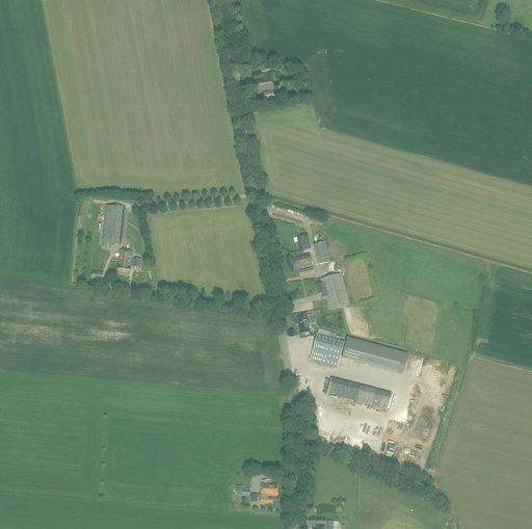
[(264,59),(248,61),(249,68),(265,65),(264,59)]
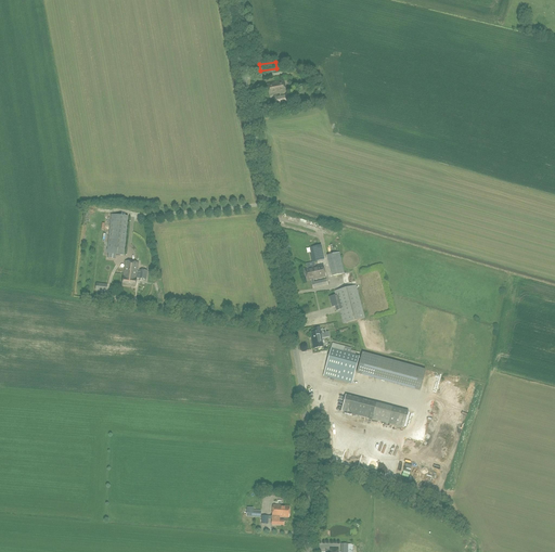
[(274,102),(286,100),(285,93),(279,94),(278,92),(285,90),(283,78),(267,81),(269,93),(274,92),(275,94),(273,95),(274,102)]
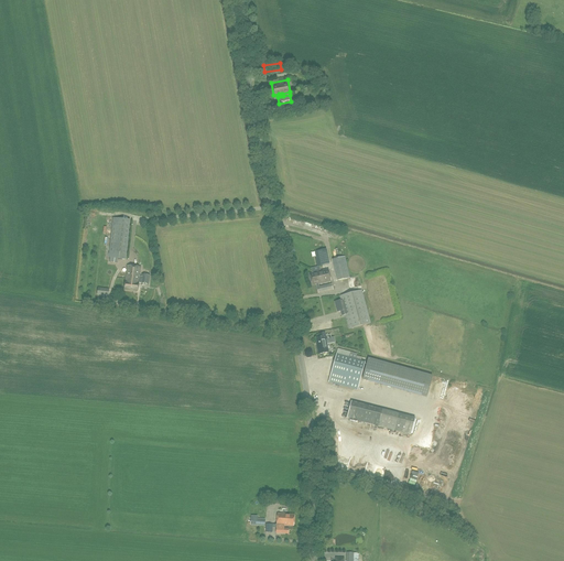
[(114,215),(109,255),(110,255),(110,259),(117,260),(118,256),(126,257),(130,216),(114,215)]
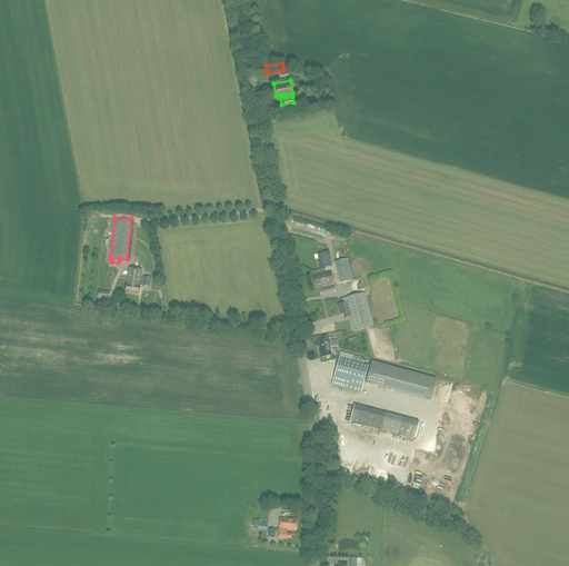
[(317,251),(320,266),(332,262),(329,248),(317,251)]
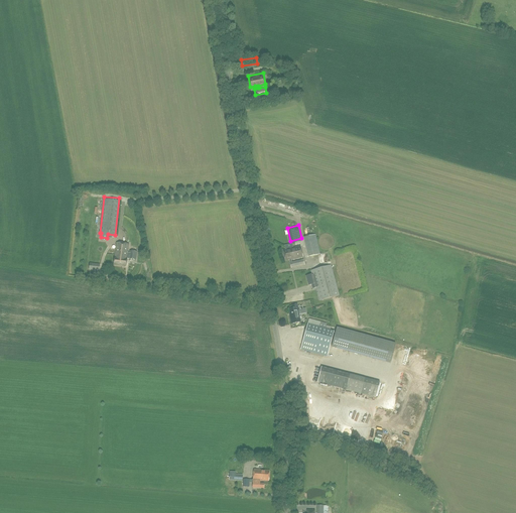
[(315,233),(303,235),(308,254),(319,251),(315,233)]
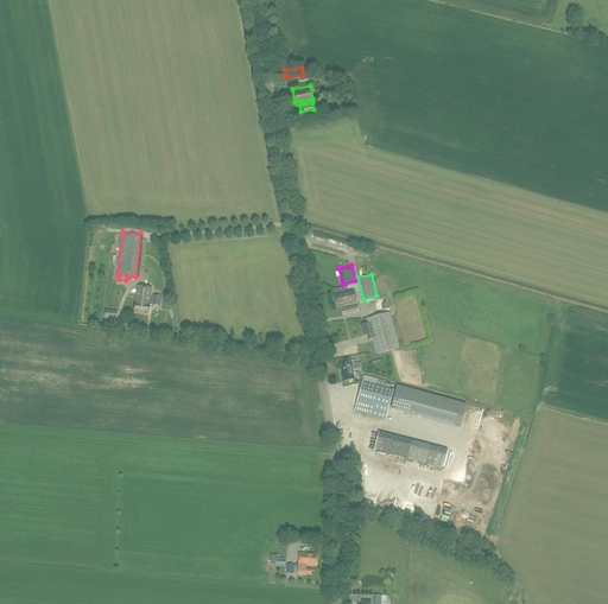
[(160,303),(162,292),(153,292),(153,294),(151,294),(152,285),(138,284),(134,309),(149,311),(150,302),(160,303)]
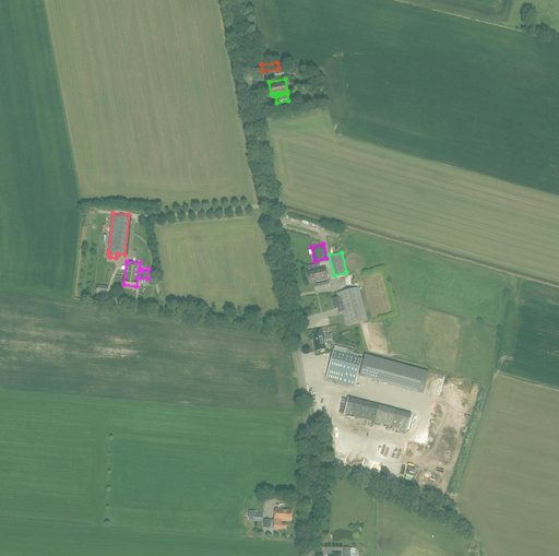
[(328,276),(328,275),(325,264),(306,269),(309,281),(313,281),(316,280),(314,280),(328,276)]
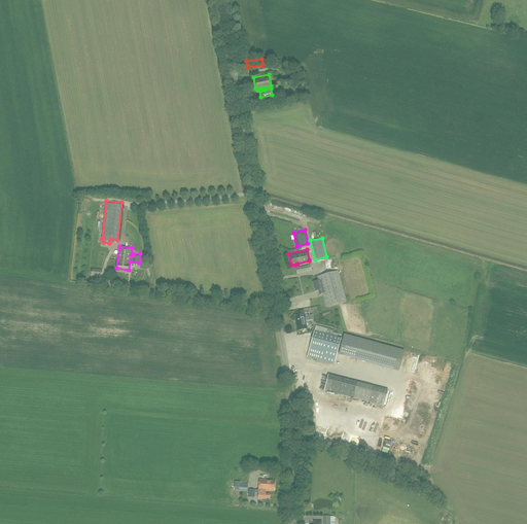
[(339,270),(318,274),(319,278),(313,279),(315,289),(320,287),(321,291),(322,290),(326,305),(347,299),(339,270)]
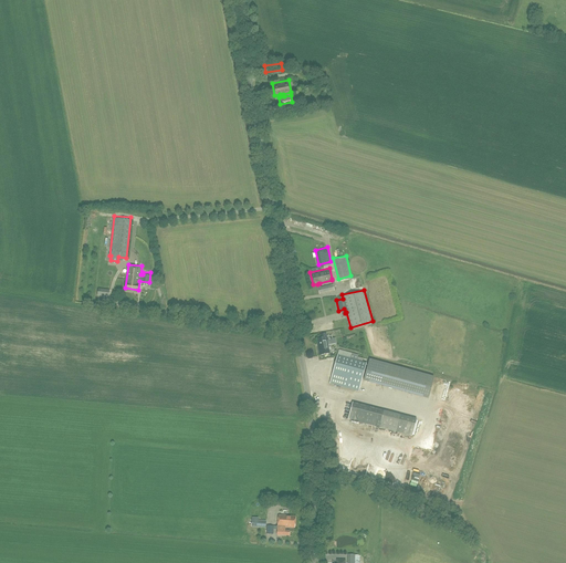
[(329,351),(327,339),(333,337),(332,332),(326,333),(325,331),(320,332),(320,335),(317,335),(318,343),(317,343),(320,352),(329,351)]
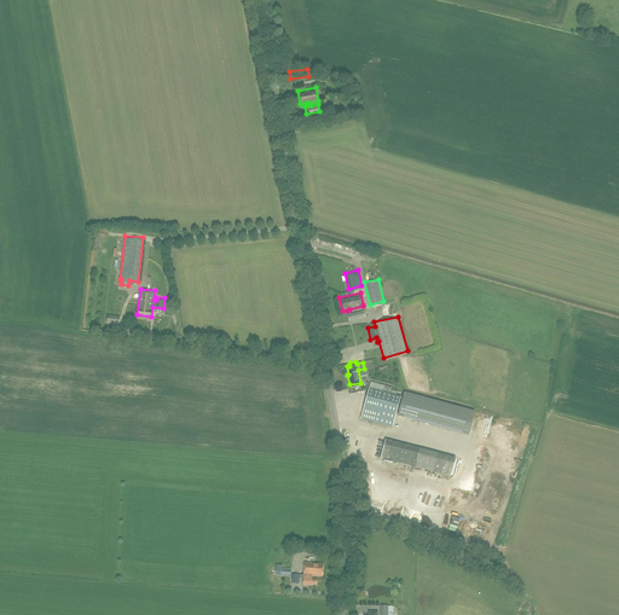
[(400,394),(389,392),(392,386),(370,381),(368,387),(360,417),(369,419),(368,421),(371,422),(372,419),(392,425),(400,394)]
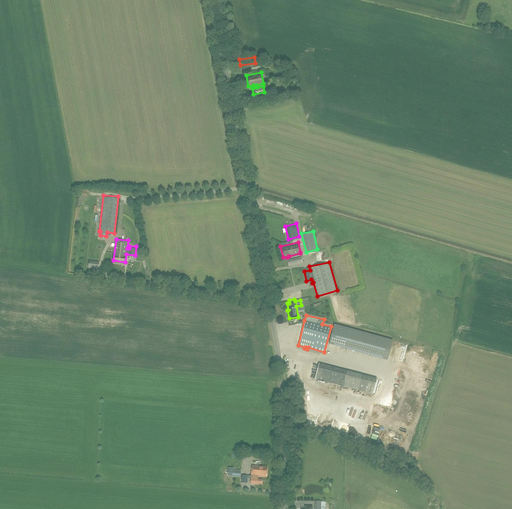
[(392,338),(333,323),(328,343),(387,358),(392,338)]
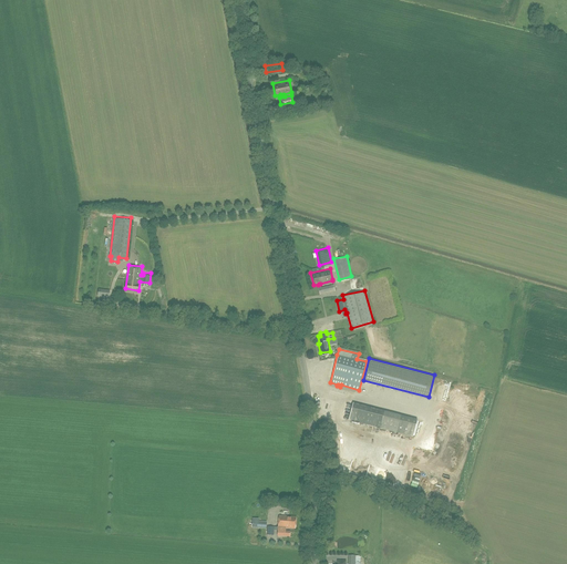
[(349,418),(397,430),(413,433),(418,417),(401,412),(353,400),(349,418)]
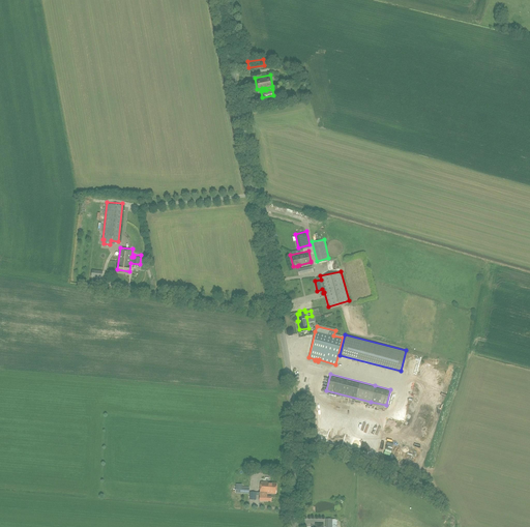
[(261,479),(260,490),(267,491),(276,492),(276,480),(261,479)]
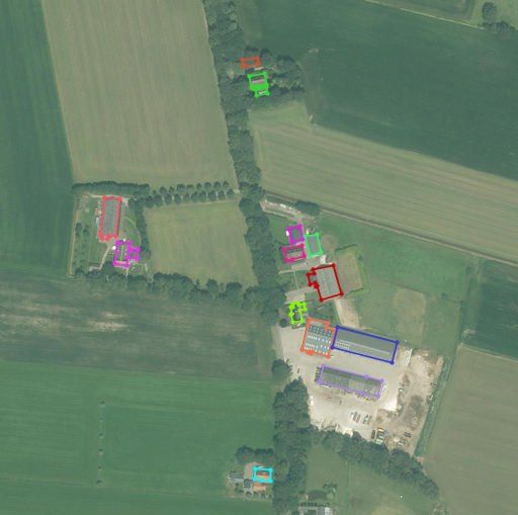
[(261,483),(261,480),(254,479),(254,482),(253,487),(264,488),(265,483),(261,483)]
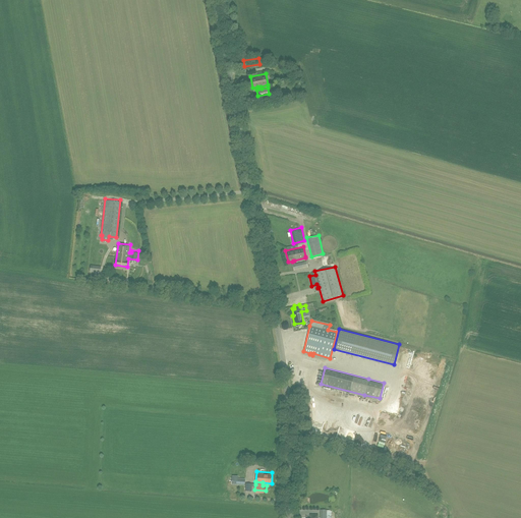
[(330,517),(326,517),(326,508),(320,507),(320,517),(319,517),(317,517),(330,517)]
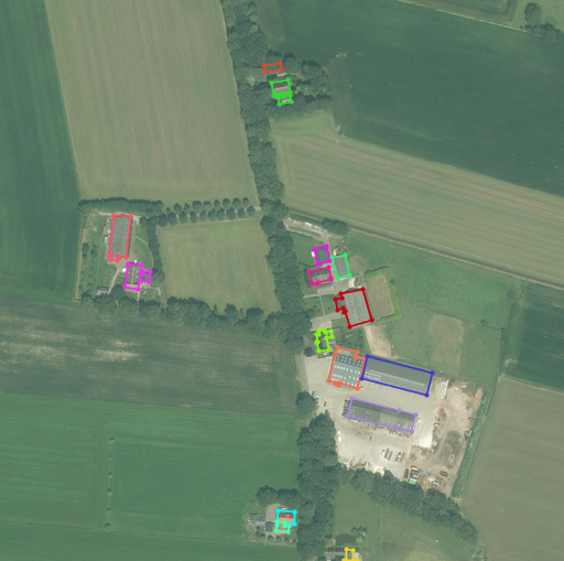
All buildings are outlined.
